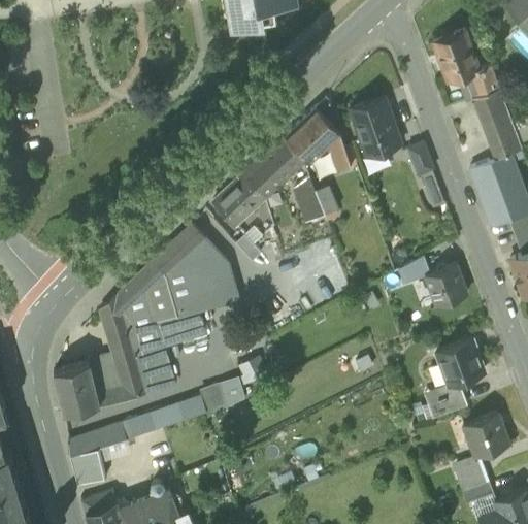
[(227,0),(231,25),(261,21),(261,20),(275,18),(272,2),(287,0),(227,0)]
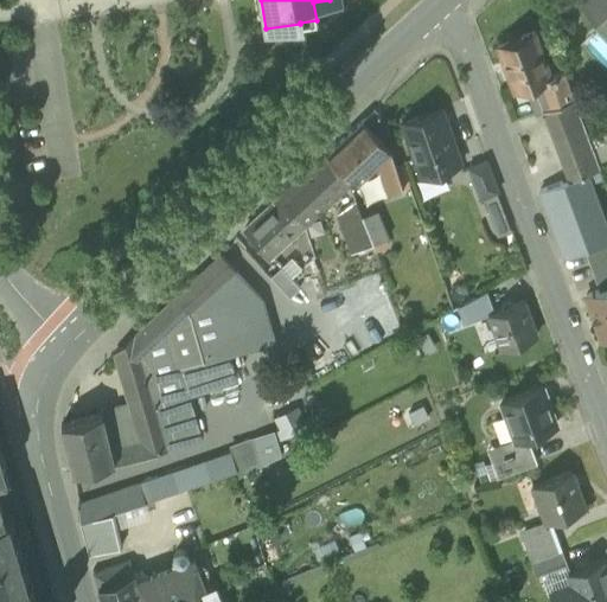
[(594,20),(606,34),(606,0),(589,0),(581,7),(585,11),(581,13),(590,23),(594,20)]
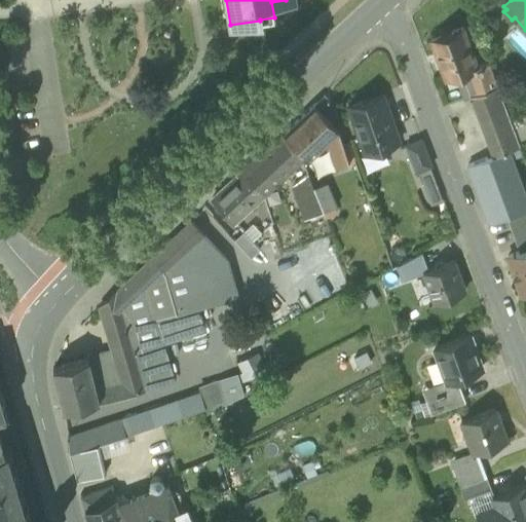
[(461,77),(470,99),(472,98),(497,87),(488,65),(477,69),(467,43),(468,43),(463,31),(451,35),(451,36),(431,43),(446,83),(461,77)]
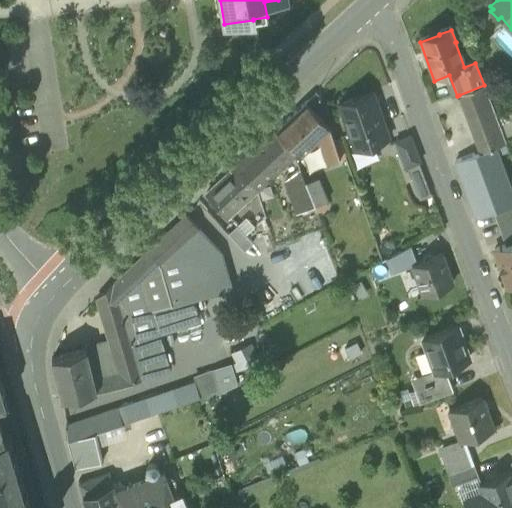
[(455,164),(476,221),(493,215),(511,207),(511,196),(495,150),(506,146),(504,141),(499,128),(495,116),(484,85),(459,95),(481,155),(455,164)]
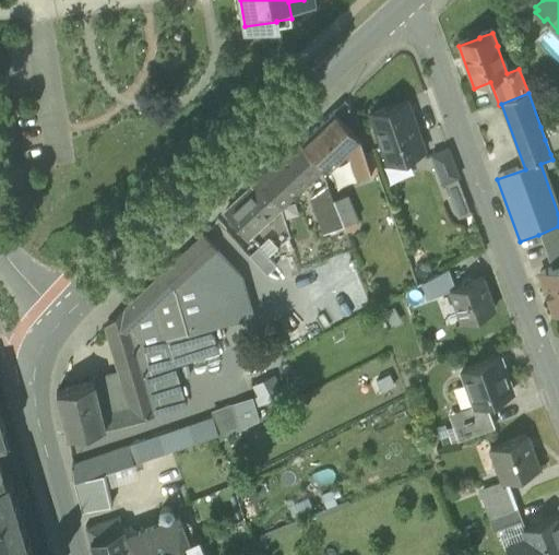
[(369,117),(388,167),(425,155),(406,104),(369,117)]
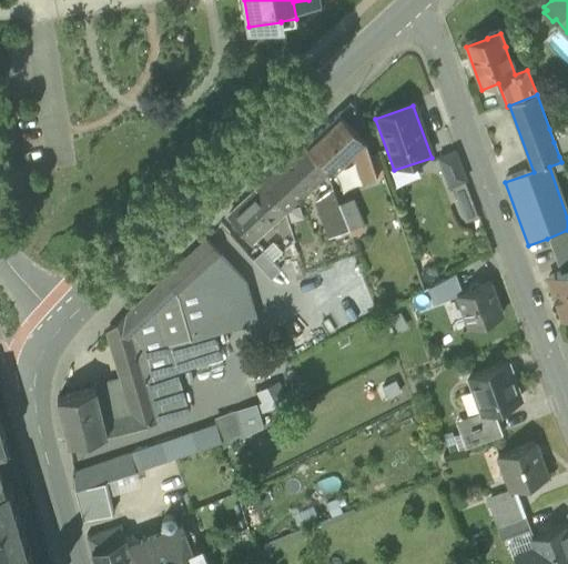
[(340,117),(356,136),(365,128),(361,118),(351,107),(340,117)]
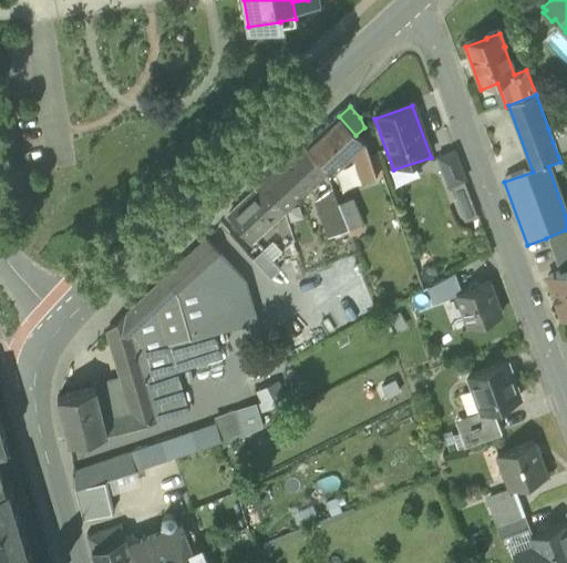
[(308,145),(333,174),(353,155),(364,144),(356,135),(339,116),(308,145)]
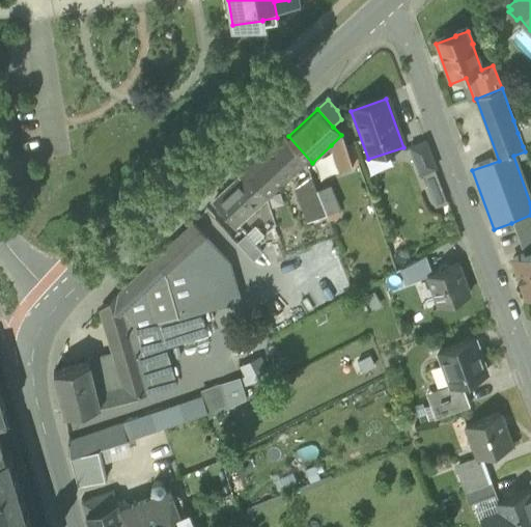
[(530,114),(513,120),(518,133),(530,128),(530,114)]
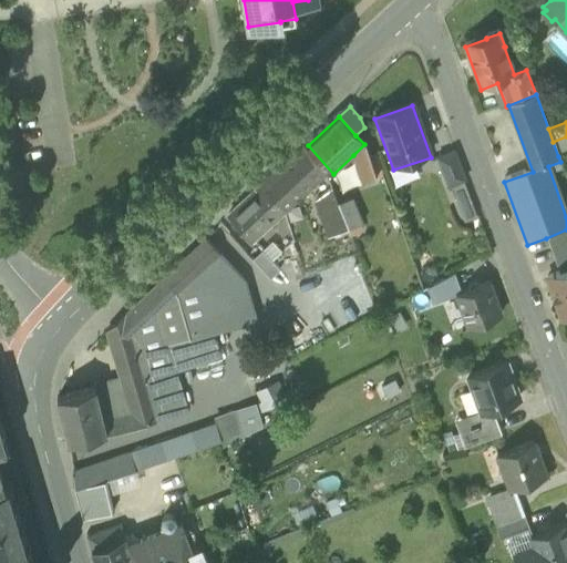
[(566,153),(566,136),(553,142),(558,156),(566,153)]
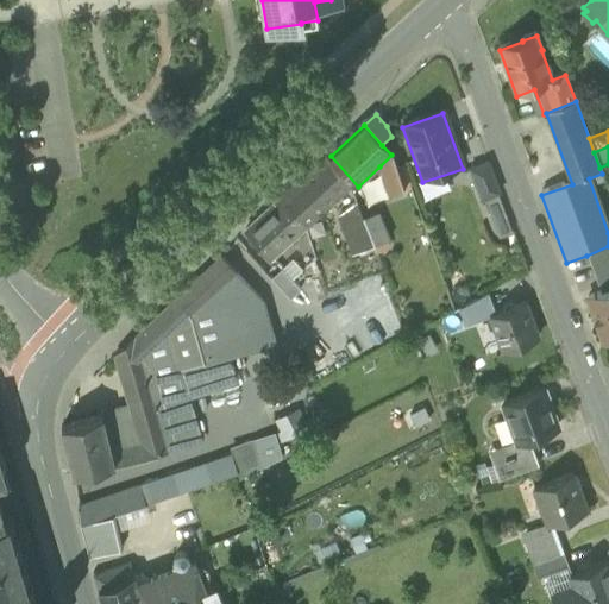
[(380,174),(388,199),(405,193),(391,155),(380,167),(381,174),(380,174)]
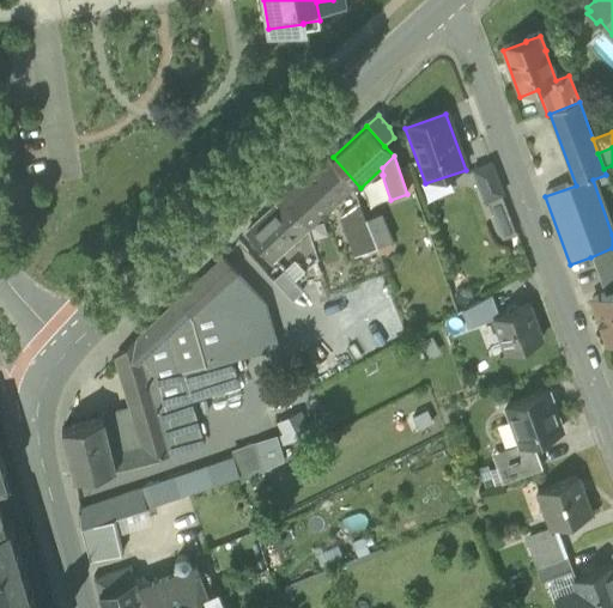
[(248,236),(273,262),(308,230),(352,189),(327,162),(283,204),(248,236)]
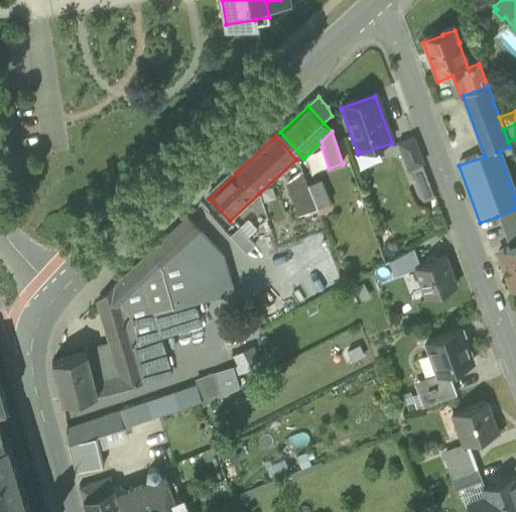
[(408,171),(410,170),(421,166),(422,166),(413,141),(399,146),(408,171)]
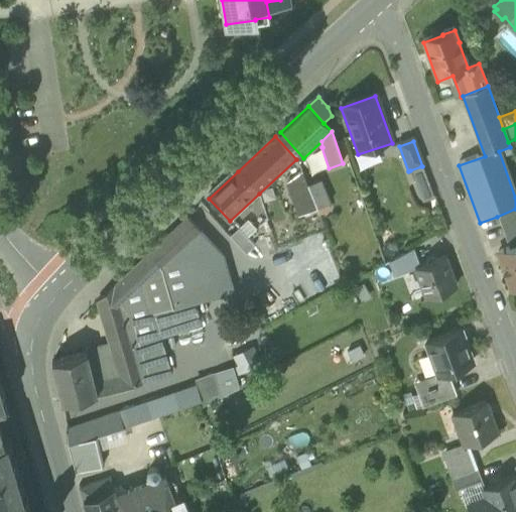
[(429,187),(421,166),(410,170),(418,192),(429,187)]
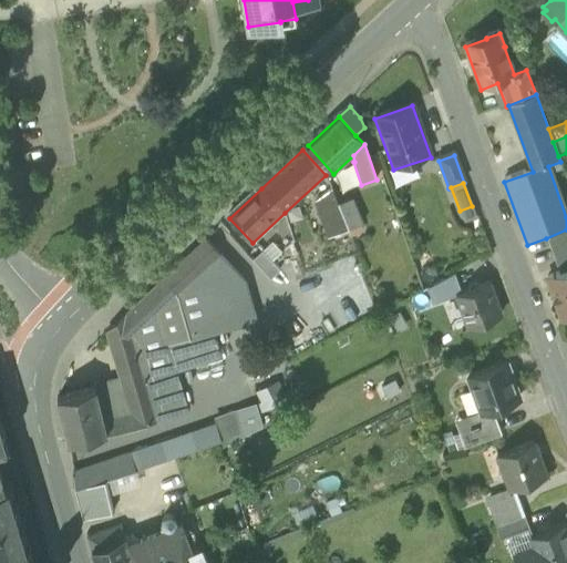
[(328,242),(349,233),(338,206),(333,193),(316,206),(328,242)]
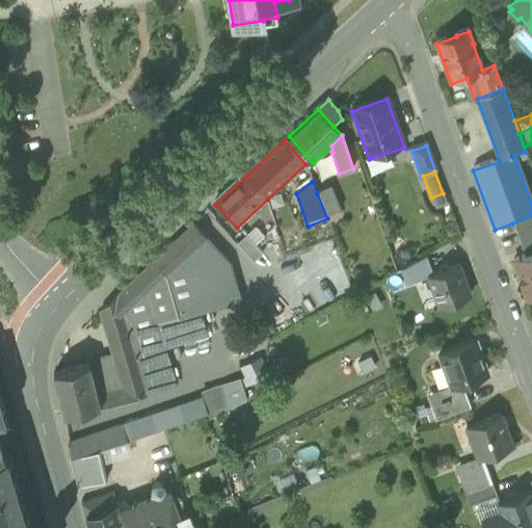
[(331,188),(317,193),(327,218),(342,213),(331,188)]
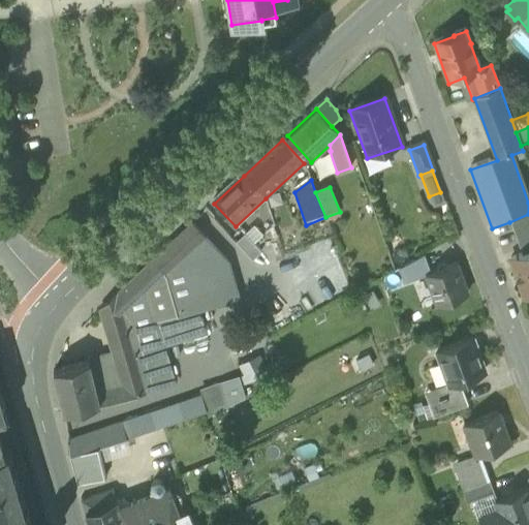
[(528,214),(509,222),(515,236),(528,230),(528,214)]
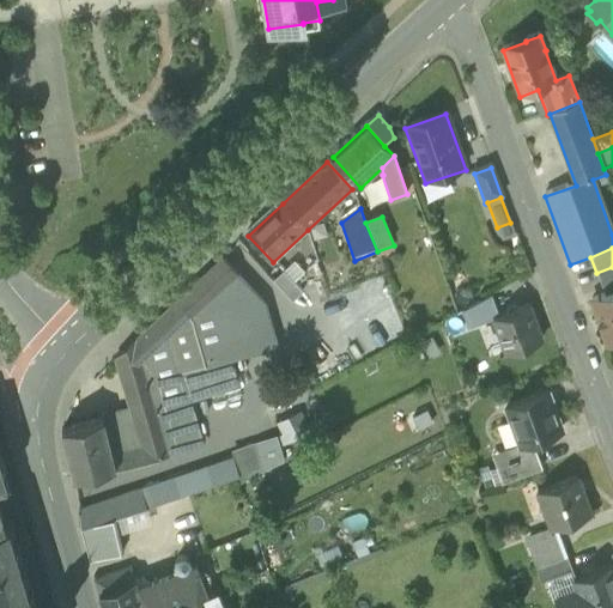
[(222,261),(176,304),(192,321),(206,369),(214,366),(230,362),(275,348),(263,306),(222,261)]
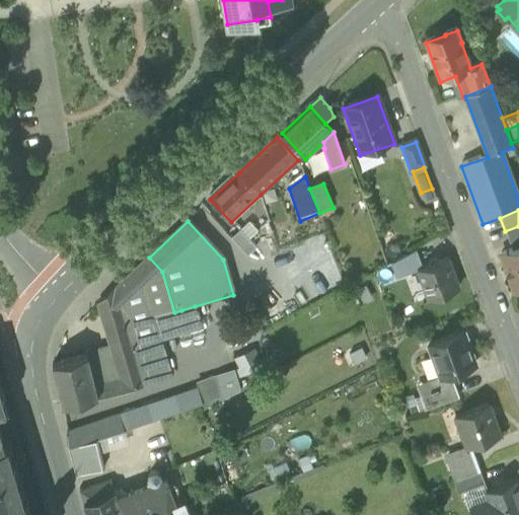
[(248,242),(261,232),(255,227),(251,222),(240,232),(248,242)]
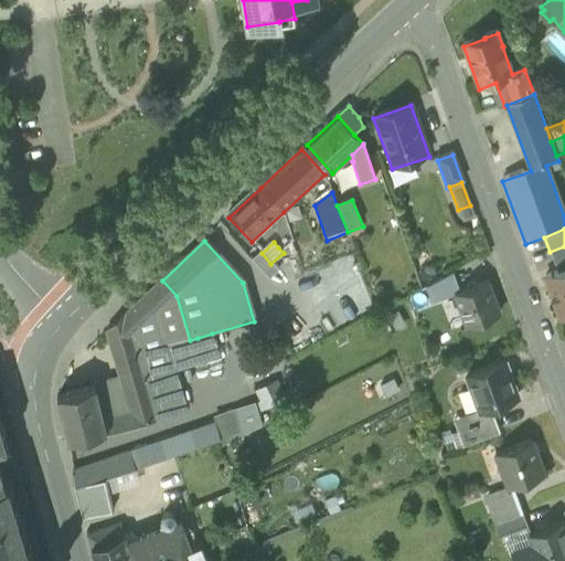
[(283,243),(278,247),(284,253),(288,249),(283,243)]
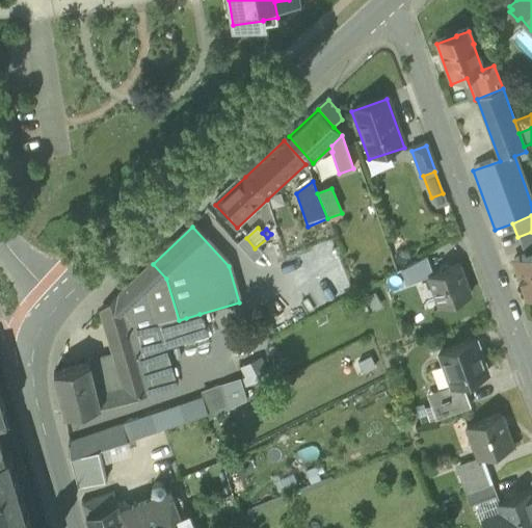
[(531,256),(531,232),(517,237),(526,259),(531,256)]
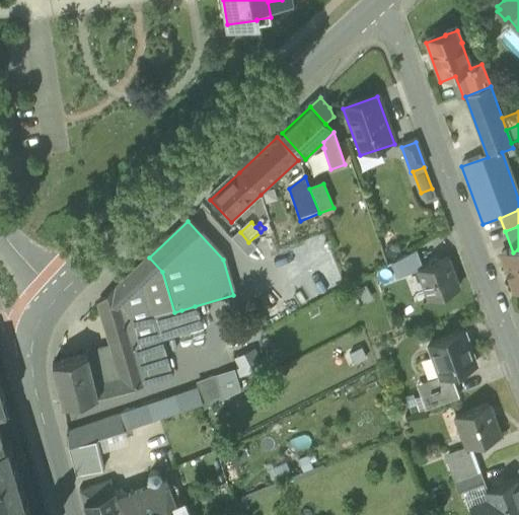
[(231,240),(247,259),(256,250),(248,242),(240,232),(231,240)]
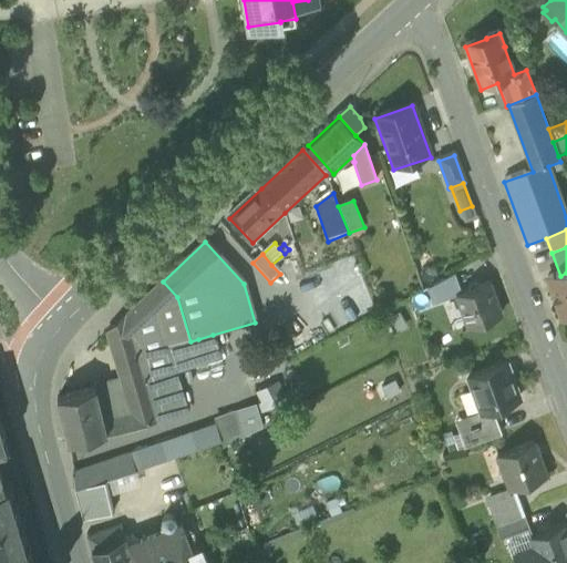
[(548,280),(563,323),(566,320),(566,273),(560,276),(548,280)]
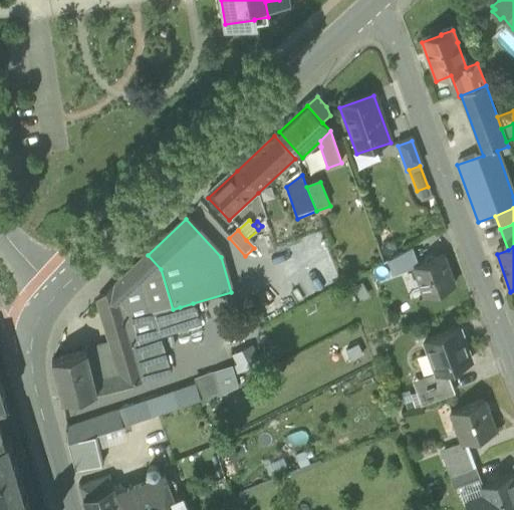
[(391,263),(396,277),(414,270),(414,269),(419,267),(413,251),(391,263)]
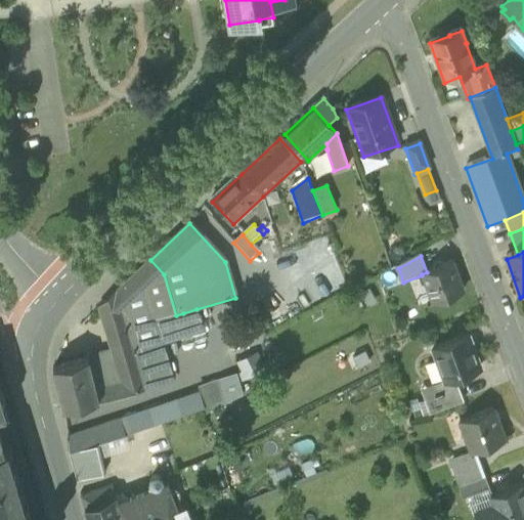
[(161,342),(161,343),(165,342),(158,320),(176,315),(164,274),(150,260),(129,280),(142,295),(157,343),(161,342)]
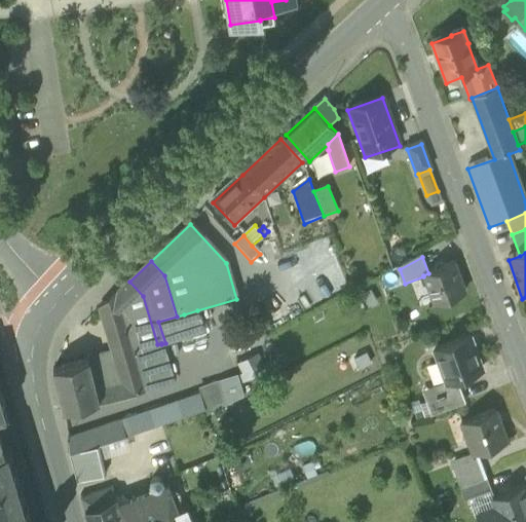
[(423,276),(435,306),(464,295),(453,264),(428,273),(423,275),(423,276)]
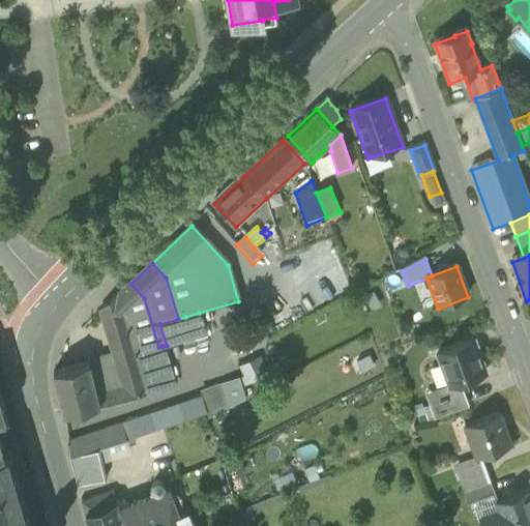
[(101,312),(114,355),(119,375),(139,370),(146,396),(175,388),(164,348),(163,347),(163,346),(158,347),(144,298),(130,284),(101,312)]
